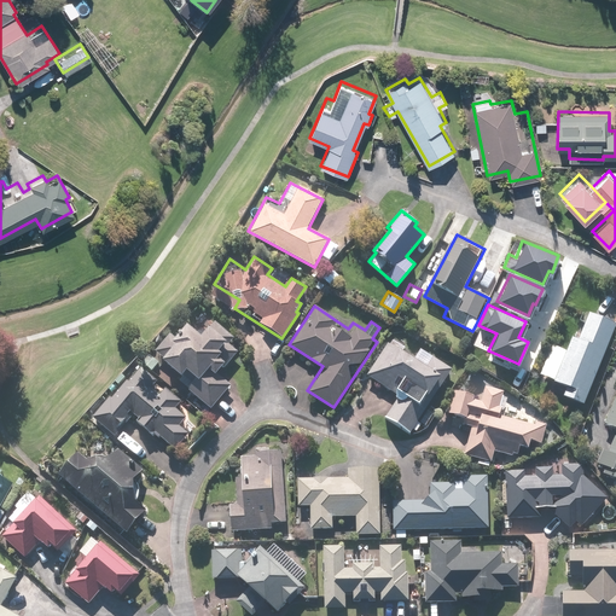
[(567,350),(551,344),(539,375),(568,385),(564,396),(583,405),(615,323),(615,321),(588,312),(577,338),(573,336),(567,350)]
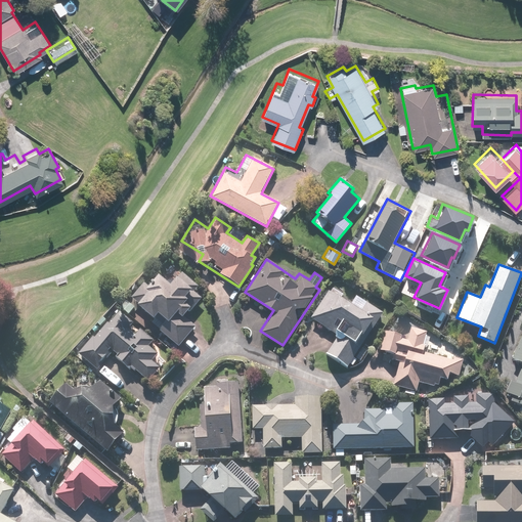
[(155,316),(150,321),(154,323),(148,329),(158,336),(162,331),(179,344),(196,324),(185,316),(192,307),(188,304),(191,300),(188,297),(199,285),(182,271),(174,280),(170,276),(166,283),(159,276),(149,287),(143,283),(131,298),(155,316)]
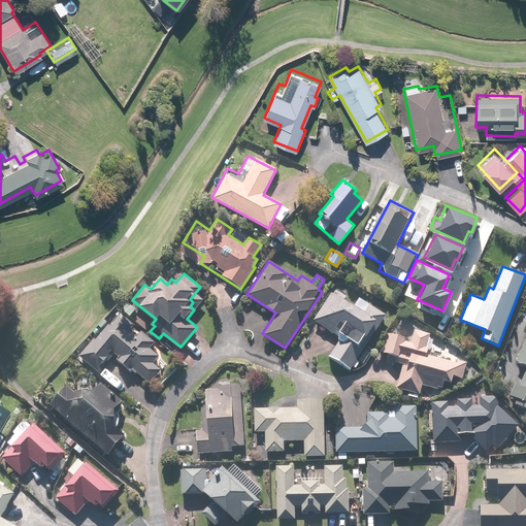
[(335,338),(337,339),(328,356),(350,370),(385,314),(369,303),(364,313),(331,291),(314,319),(338,334),(335,338)]
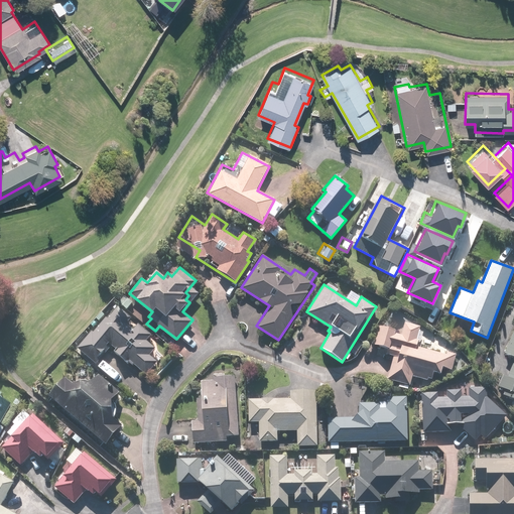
[(132,316),(117,302),(75,349),(94,366),(112,346),(116,349),(113,351),(124,361),(127,358),(145,374),(157,361),(149,354),(155,347),(147,340),(152,334),(138,320),(132,328),(126,323),(132,316)]
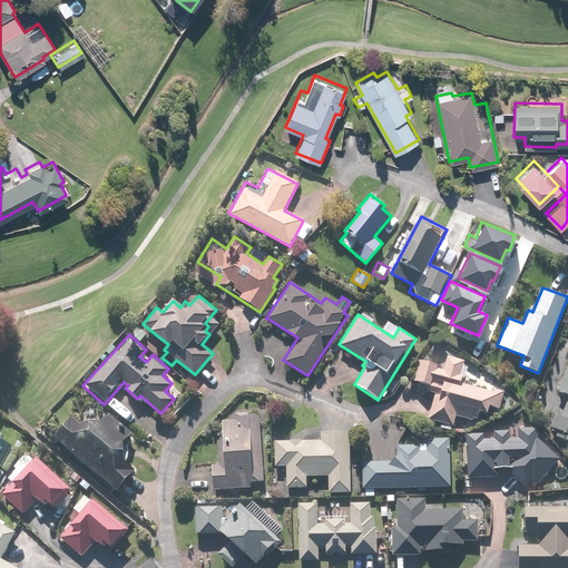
[(434,363),(418,361),(414,382),(427,384),(426,393),(433,394),(429,420),(452,424),(453,415),(478,419),(479,412),(488,413),(489,405),(499,408),(502,392),(460,385),(464,360),(444,356),(443,368),(434,366),(434,363)]
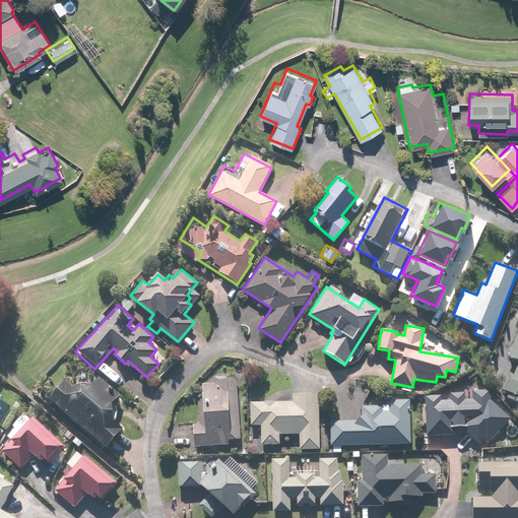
[(517,333),(509,357),(517,360),(517,333)]
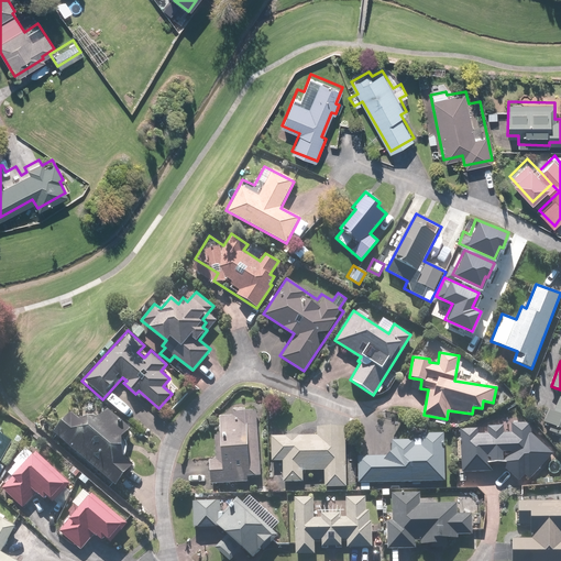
[(560,392),(553,410),(548,408),(542,420),(549,422),(546,431),(558,436),(557,440),(560,441),(560,392)]
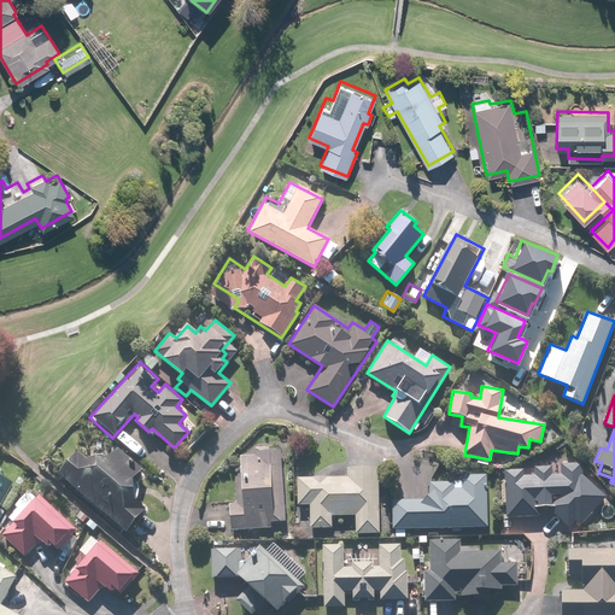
[(229,498),(230,528),(271,527),(271,521),(283,521),(282,443),(256,444),(256,451),(239,452),(240,475),(234,475),(235,498),(229,498)]
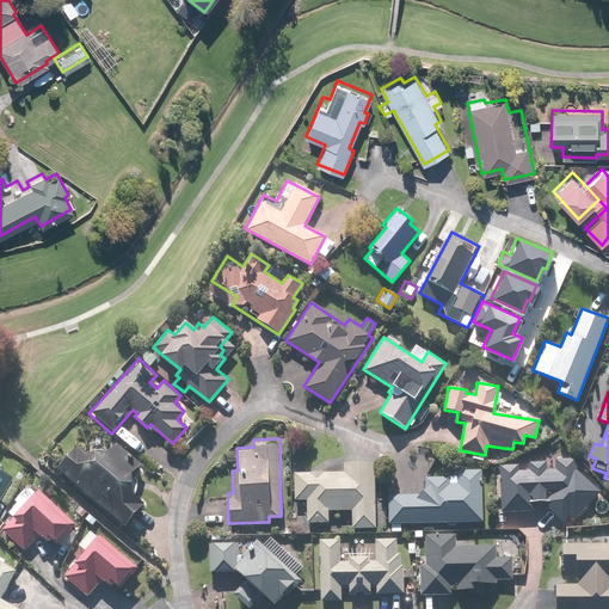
[(78,447),(61,466),(127,527),(147,504),(135,493),(143,484),(134,475),(143,466),(118,443),(109,453),(99,444),(88,456),(78,447)]
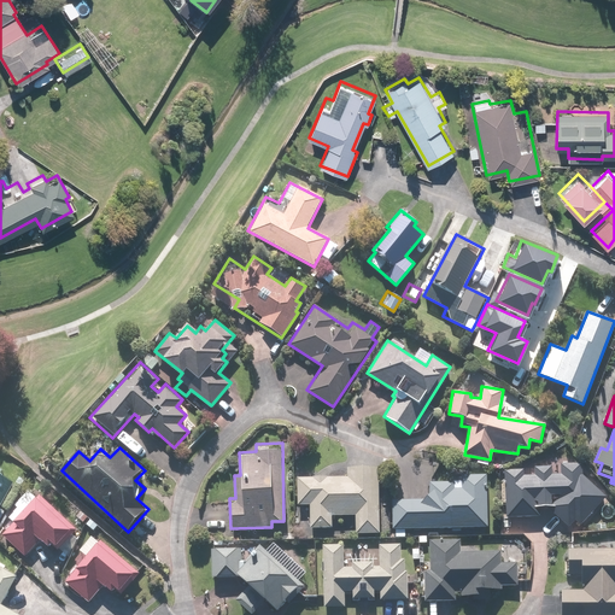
[(539,509),(549,509),(568,526),(574,520),(580,526),(605,495),(583,475),(583,463),(560,463),(560,472),(551,473),(551,466),(534,466),(534,474),(523,474),(523,468),(503,469),(504,516),(539,515),(539,509)]
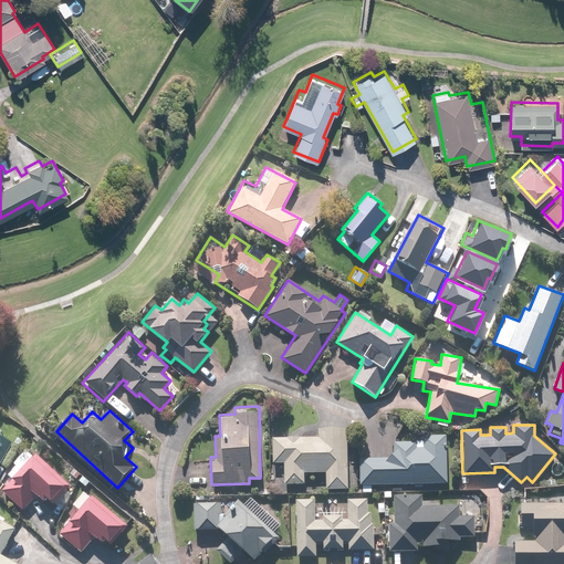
[(319,436),(272,437),(272,462),(283,462),(283,483),(305,483),(304,472),(325,472),(325,489),(346,489),(346,427),(317,427),(319,436)]
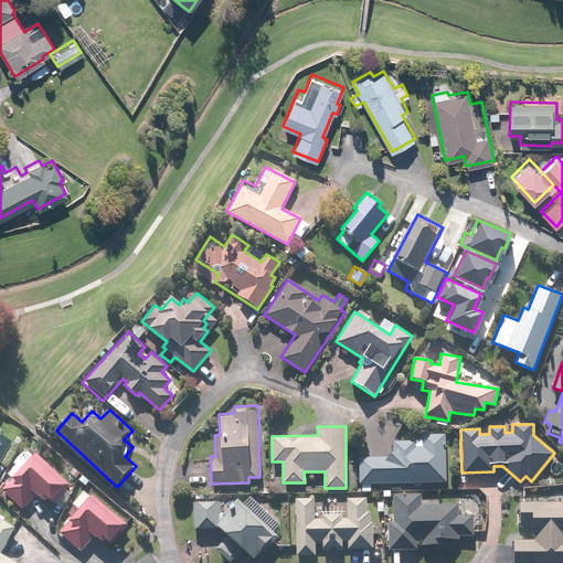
[(360,455),(360,478),(445,478),(445,433),(420,433),(420,438),(391,438),(391,455),(360,455)]
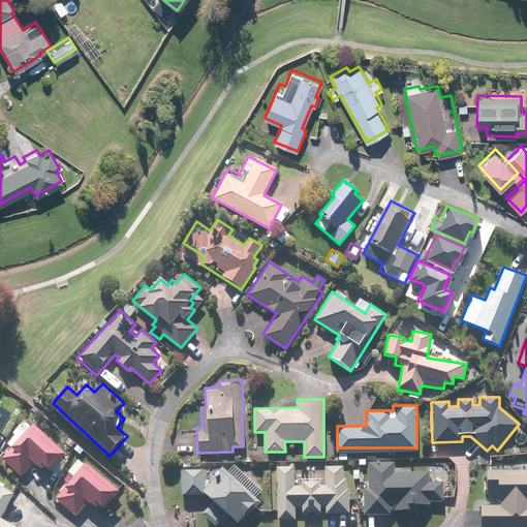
[(30,426),(23,419),(11,432),(14,435),(7,442),(12,446),(1,459),(20,476),(34,461),(41,467),(44,464),(51,469),(66,453),(34,422),(30,426)]
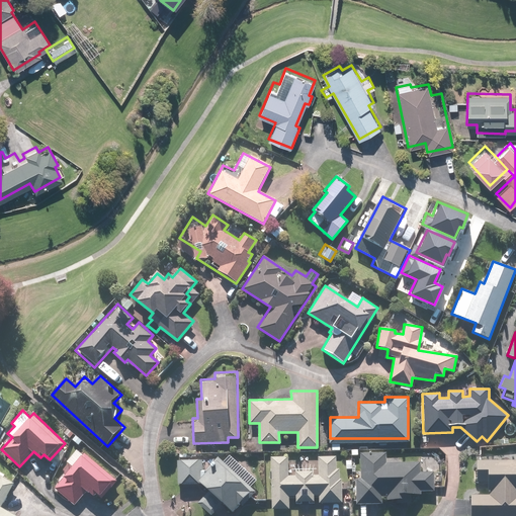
[(82,454),(76,449),(65,459),(73,467),(55,486),(73,503),(86,489),(93,495),(96,492),(101,497),(116,482),(85,451),(82,454)]
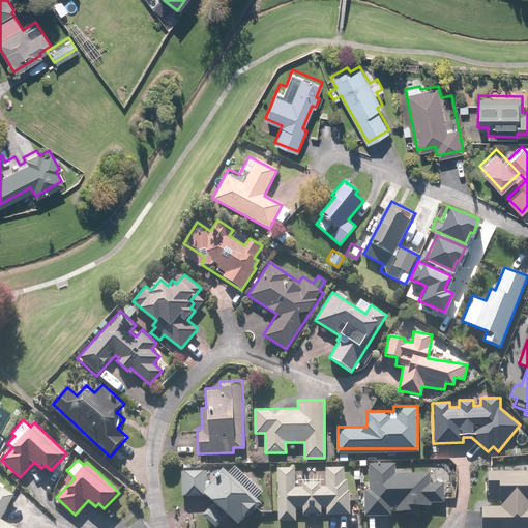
[(430,484),(430,472),(405,471),(405,467),(393,467),(393,461),(368,461),(368,479),(363,479),(362,516),(389,516),(389,510),(407,510),(407,514),(420,514),(420,506),(430,506),(431,501),(443,501),(443,484),(430,484)]
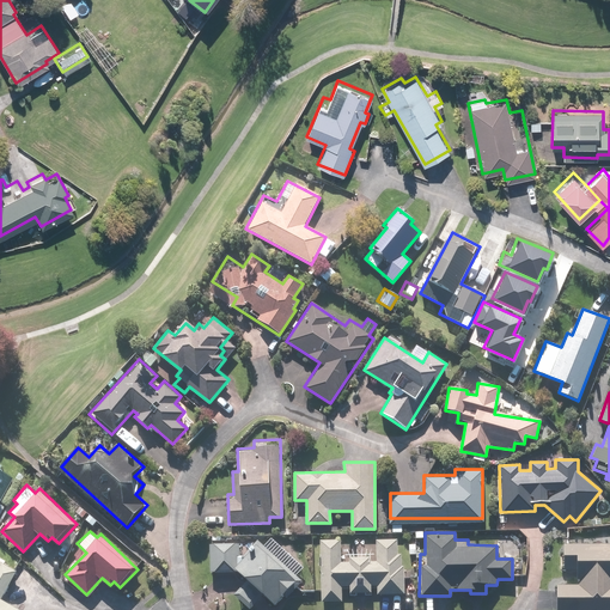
[(341,538),(319,538),(321,602),(342,601),(342,586),(349,586),(349,592),(404,591),(404,565),(401,565),(401,553),(395,553),(395,540),(376,540),(376,562),(368,562),(368,556),(351,556),(351,561),(341,561),(341,538)]
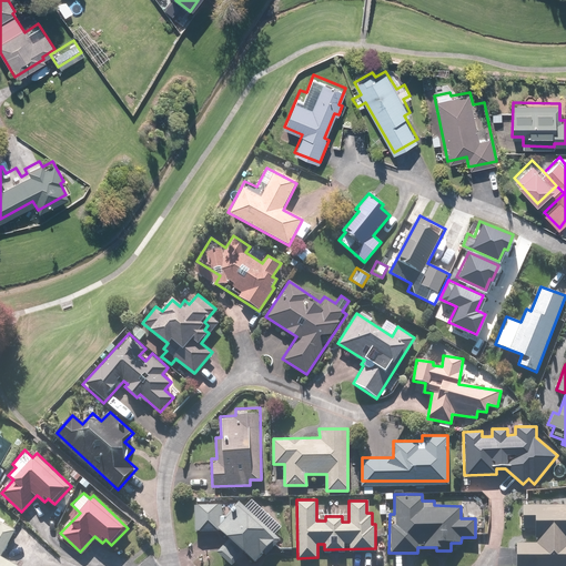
[(226,515),(221,515),(221,505),(194,504),(194,529),(221,529),(230,537),(218,551),(233,564),(245,552),(259,564),(280,541),(238,503),(226,515)]
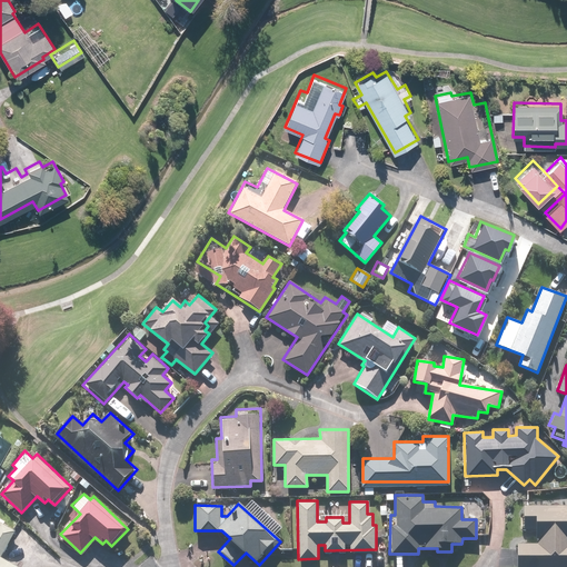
[(519,538),(517,566),(566,566),(566,505),(525,504),(524,528),(536,529),(536,539),(519,538)]
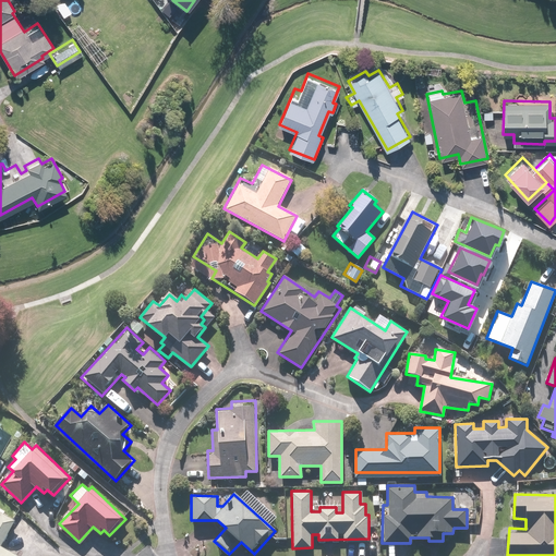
[(0,555),(17,555),(1,546),(16,520),(0,509),(0,555)]
